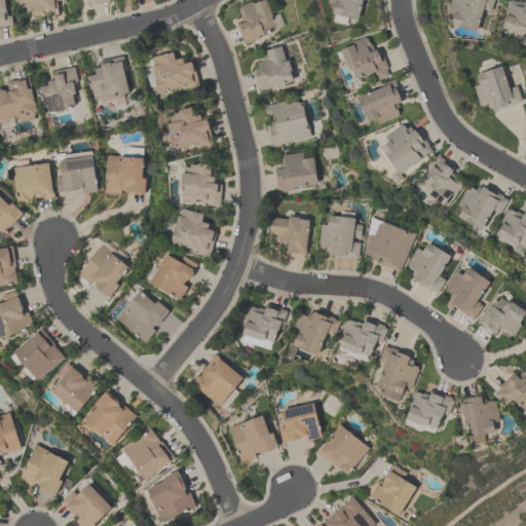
[(0,0),(7,0),(9,14),(13,14),(14,24),(0,25),(0,0)]
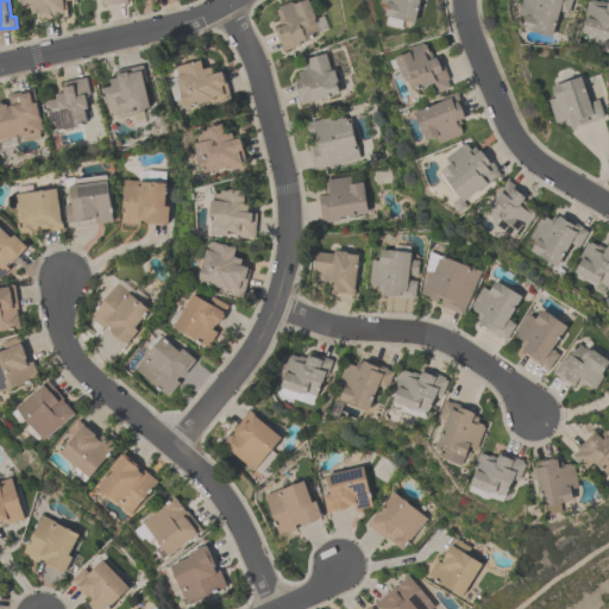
[(68,0),(70,14),(42,18),(42,11),(33,12),(33,6),(23,7),(22,0),(68,0)]
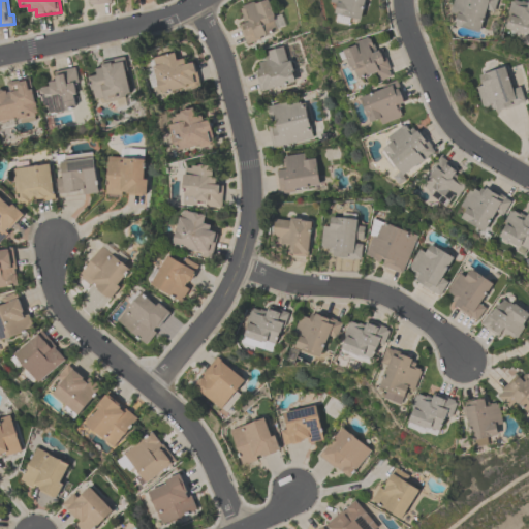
[(277,29),(260,35),(261,38),(247,43),(239,24),(244,22),(242,16),(243,14),(241,8),(243,7),(242,5),(253,1),(255,2),(259,0),(269,0),(275,16),(274,17),(275,19),(273,20),(277,29)]
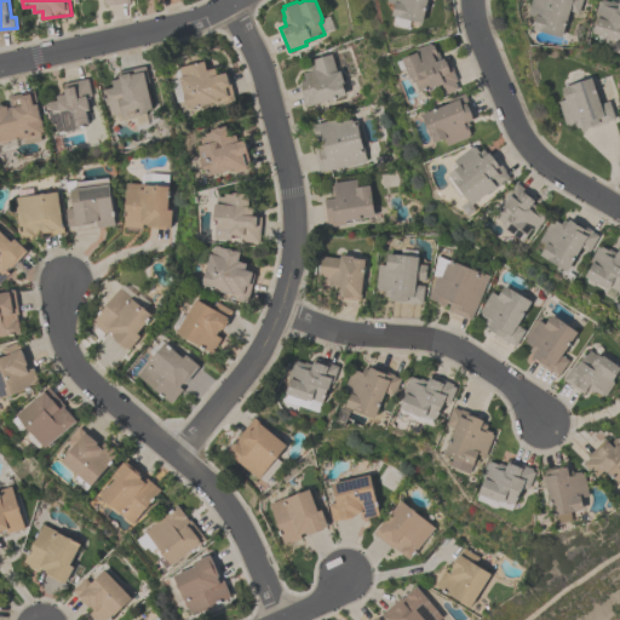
[(391,15),(394,3),(386,1),(386,0),(428,0),(424,21),(391,15)]
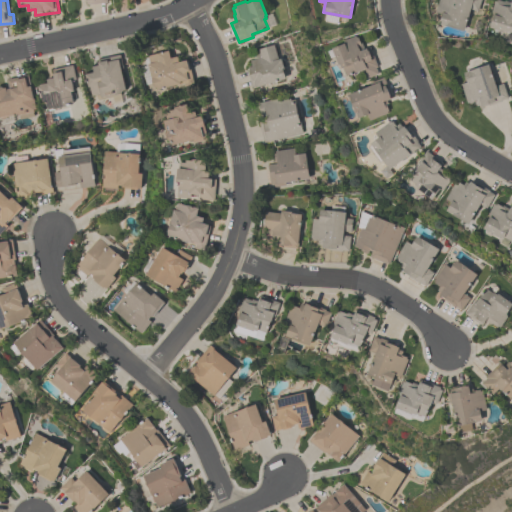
[(481,0),(479,7),(478,6),(477,10),(471,8),(465,29),(440,22),(443,12),(437,11),(439,0),(481,0)]
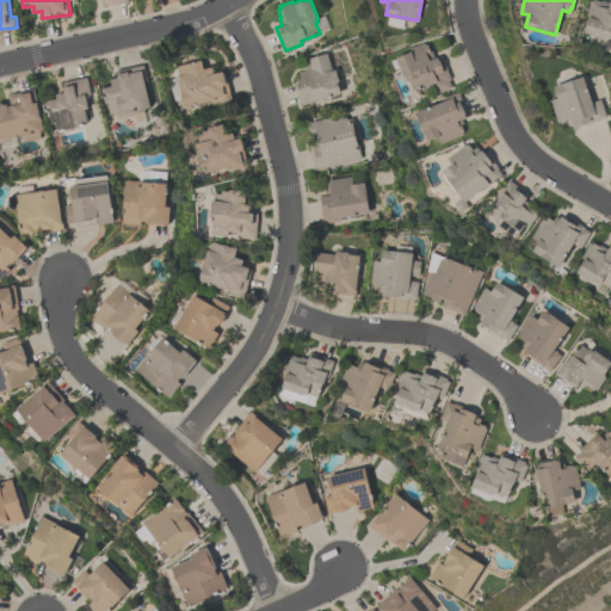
[(586,16),(590,0),(606,0),(610,1),(610,0),(610,38),(586,30),(590,17),(586,16)]
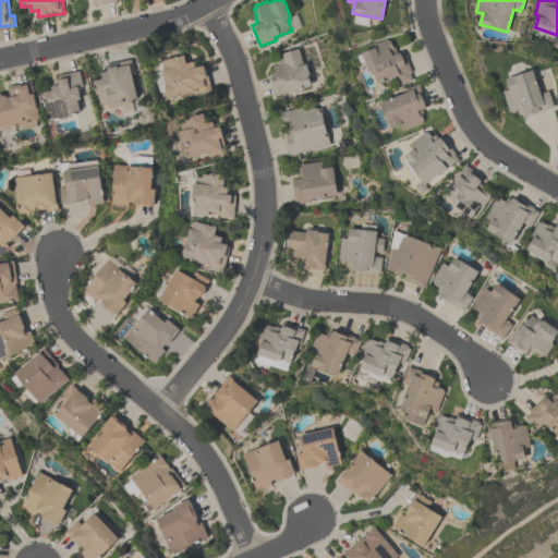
[(363,51),(375,46),(376,43),(388,37),(389,39),(391,38),(393,46),(396,45),(398,52),(404,49),(413,71),(411,72),(414,79),(399,85),(396,75),(390,77),(378,82),(374,72),(374,73),(372,69),(371,69),(363,51)]
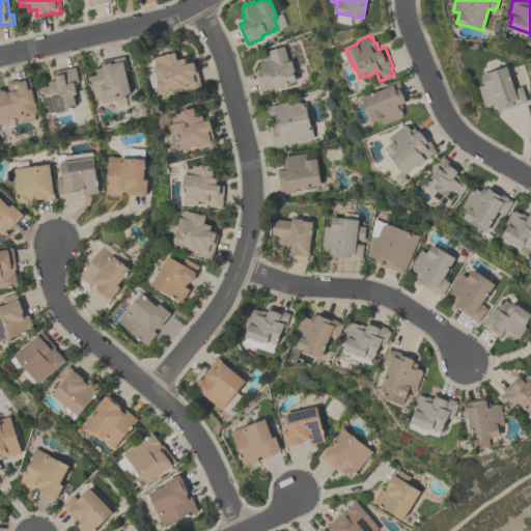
[(262,91),(256,71),(259,70),(259,68),(262,67),(260,61),(263,60),(262,56),(270,54),(268,50),(284,45),(288,59),(292,58),(296,71),(295,72),(298,81),(262,91)]
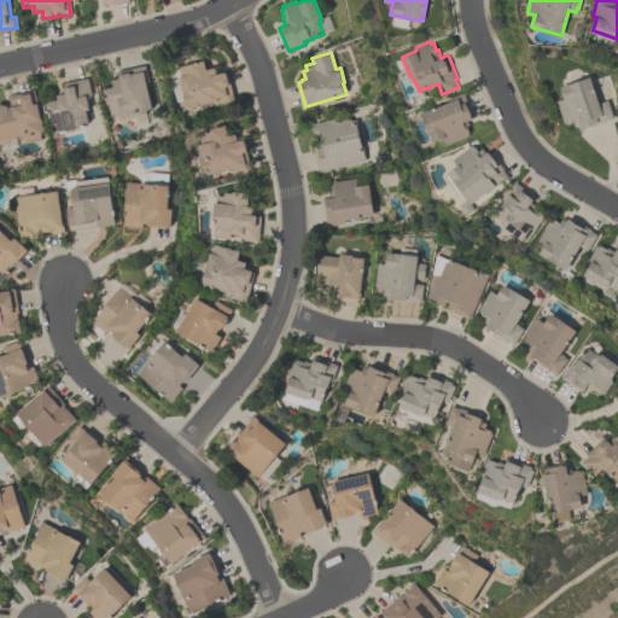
[(181,76),(184,75),(181,65),(205,59),(208,69),(216,66),(219,73),(228,70),(232,85),(227,86),(229,95),(219,98),(220,100),(191,108),(191,104),(188,105),(181,76)]
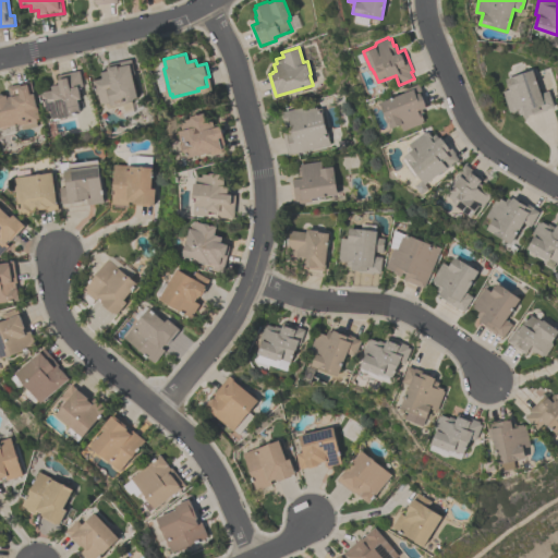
[(137,97),(134,98),(132,101),(111,106),(110,101),(101,102),(99,93),(97,94),(94,79),(102,77),(101,71),(108,69),(107,63),(132,59),(135,74),(133,74),(137,97)]
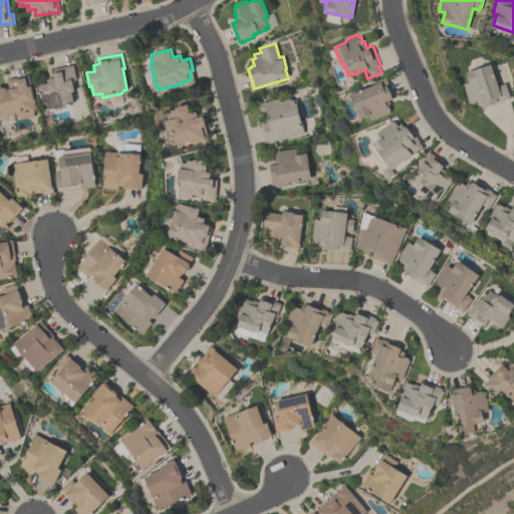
[(484,106),(483,103),(479,104),(478,100),(471,102),(464,83),(471,81),(467,71),(491,63),(499,85),(505,83),(510,97),(504,99),(504,101),(492,105),(491,104),(484,106)]
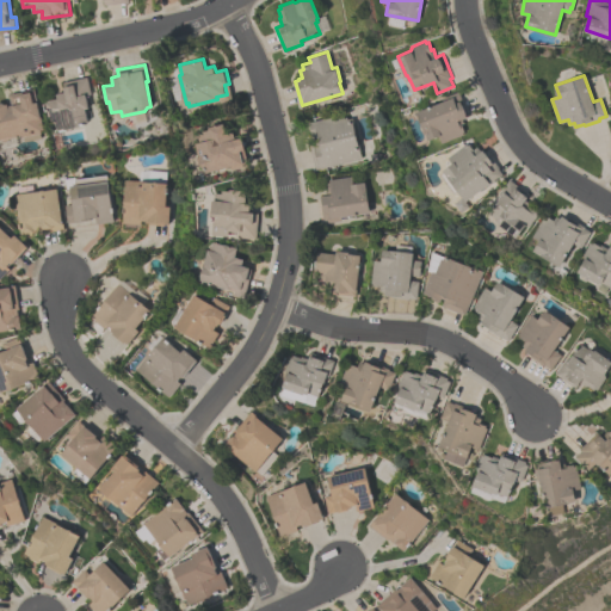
[(87,76),(91,94),(87,94),(90,107),(86,109),(88,121),(81,122),(81,125),(57,130),(55,123),(53,123),(51,116),(49,116),(45,102),(49,102),(48,99),(57,98),(56,92),(65,91),(62,81),(87,76)]
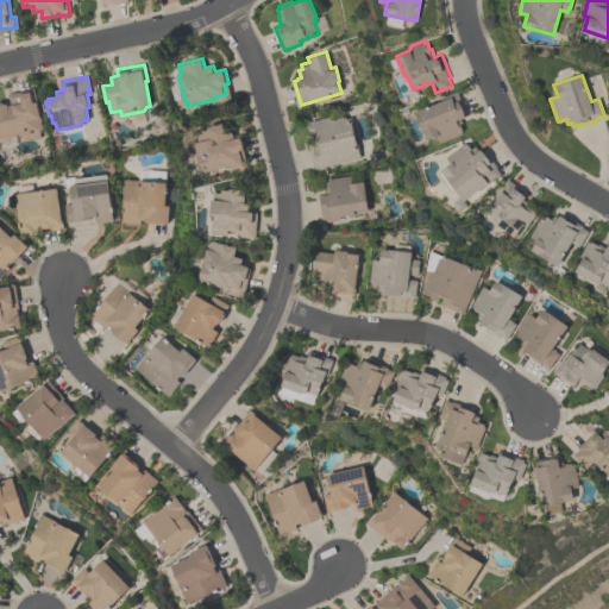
[(42,129),(39,129),(41,132),(39,132),(41,139),(25,142),(24,136),(22,137),(22,135),(11,137),(8,139),(4,140),(1,139),(0,139),(0,101),(2,101),(5,104),(8,102),(8,105),(12,104),(10,93),(35,88),(42,129)]
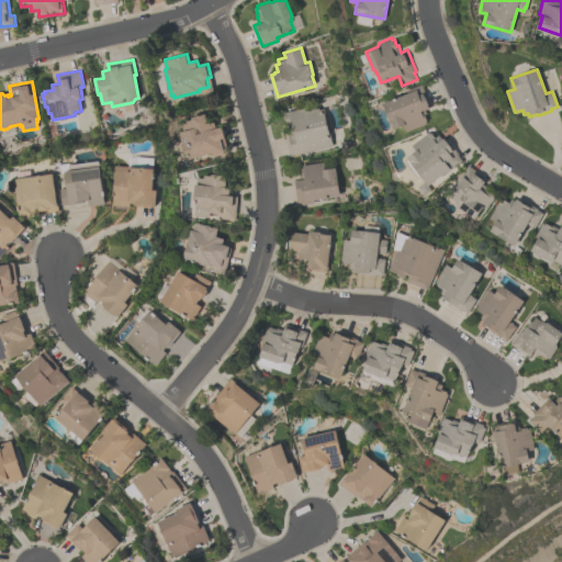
[(427,122),(407,131),(404,124),(395,127),(384,101),(407,92),(406,89),(423,82),(431,105),(425,109),(427,112),(425,113),(428,120),(426,121),(427,122)]
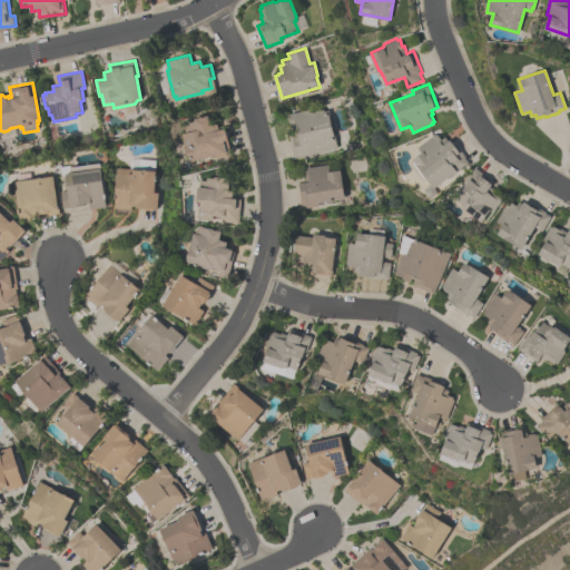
[(288,114),(310,109),(310,112),(323,109),(324,111),(328,110),(337,148),(294,158),(288,135),(293,135),(288,114)]
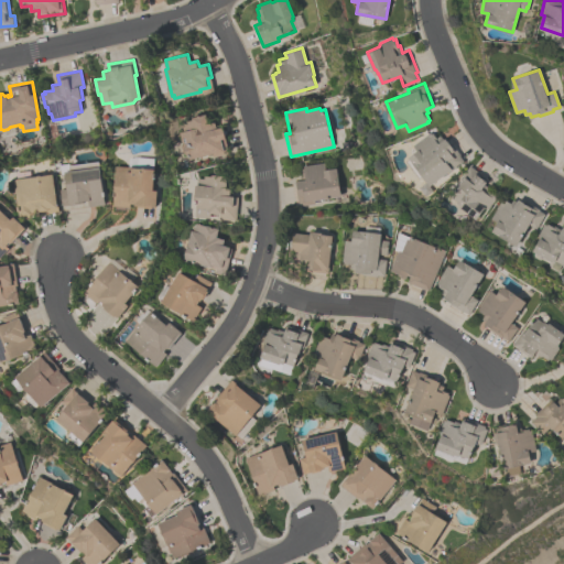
[(191,159),(191,155),(186,153),(181,131),(185,131),(183,122),(194,119),(193,117),(207,112),(210,122),(216,121),(218,128),(224,127),(226,138),(221,139),(225,150),(191,159)]
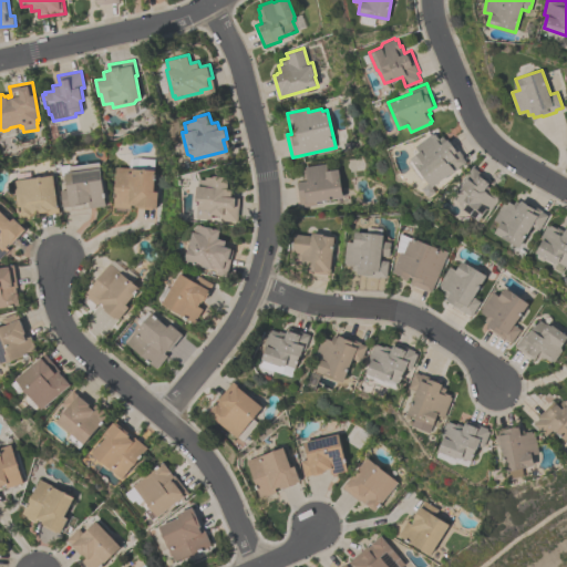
[(467,162),(453,172),(452,171),(433,185),(412,157),(421,151),(416,145),(433,132),(434,134),(435,133),(440,138),(444,135),(446,140),(449,138),(450,140),(451,140),(456,146),(457,145),(465,155),(464,156),(467,162)]
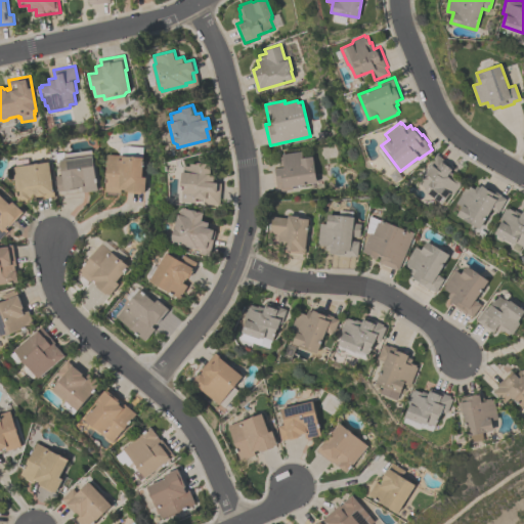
[(98,189),(83,191),(82,185),(78,186),(78,187),(67,189),(58,190),(57,175),(63,174),(62,161),(58,162),(57,153),(66,151),(66,153),(92,149),(93,154),(94,154),(98,189)]
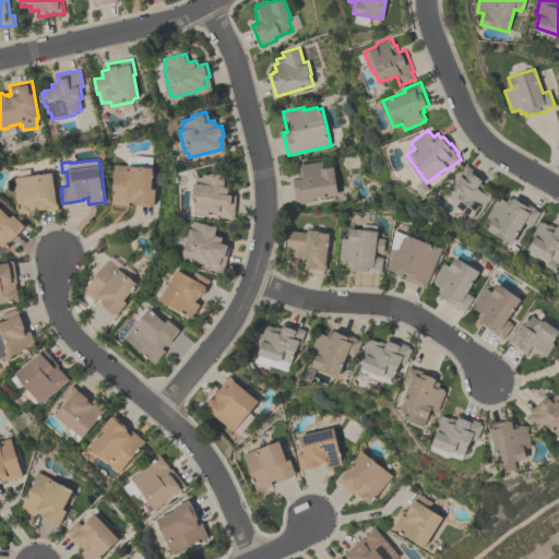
[(296,204),(293,179),(301,177),(299,166),(301,166),(301,164),(322,161),(323,167),(334,166),(339,194),(312,198),(313,202),(296,204)]
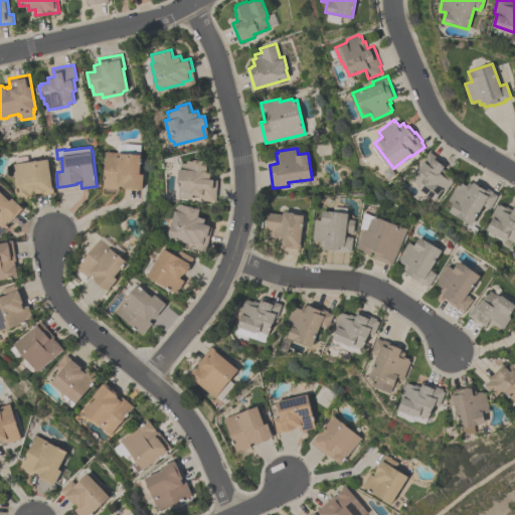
[(104,191),(104,188),(106,170),(105,170),(105,167),(106,167),(107,151),(131,153),(131,152),(134,152),(134,153),(142,154),(141,173),(144,173),(143,188),(119,187),(119,189),(113,189),(113,192),(104,191)]
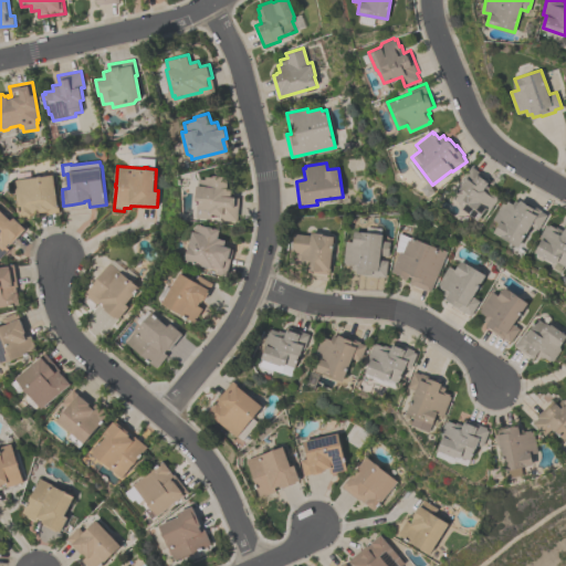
[(479,219),(459,205),(464,197),(457,190),(464,179),(462,178),(472,166),(491,179),(486,185),(501,196),(491,208),(486,209),(479,219)]
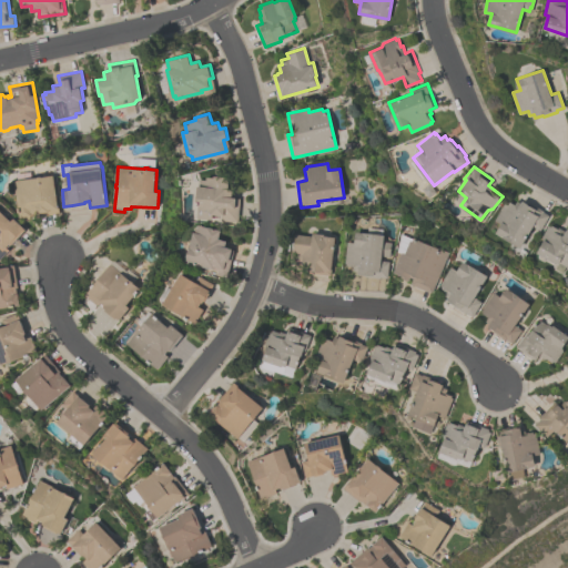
[(14,179),(56,173),(61,213),(41,215),(41,214),(31,215),(31,217),(27,217),(26,216),(20,217),(14,179)]
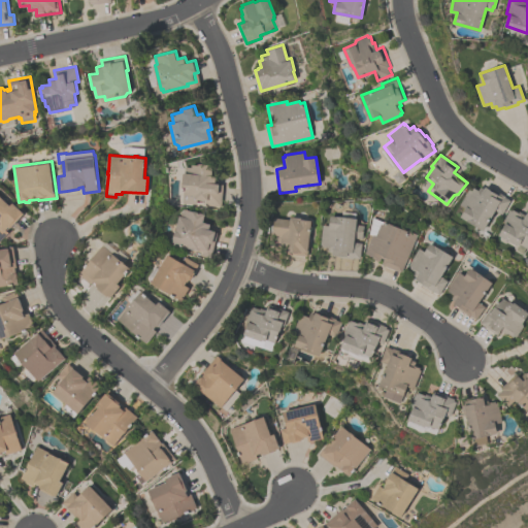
[(183,203),(184,187),(182,187),(183,178),(184,178),(184,172),(185,172),(186,166),(192,167),(192,164),(199,164),(199,163),(211,164),(211,166),(213,166),(212,174),(217,175),(216,183),(223,184),(222,205),(206,204),(206,199),(198,198),(197,204),(183,203)]
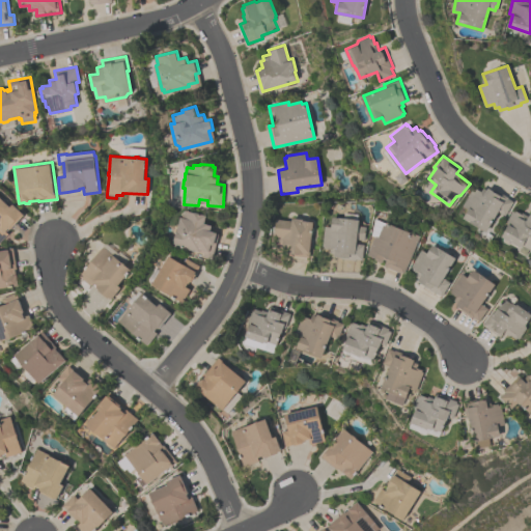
[(512,200),(505,214),(498,211),(486,230),(464,218),(469,208),(463,205),(474,187),(482,192),(484,188),(487,189),(488,187),(494,190),(495,188),(509,197),(508,198),(512,200)]
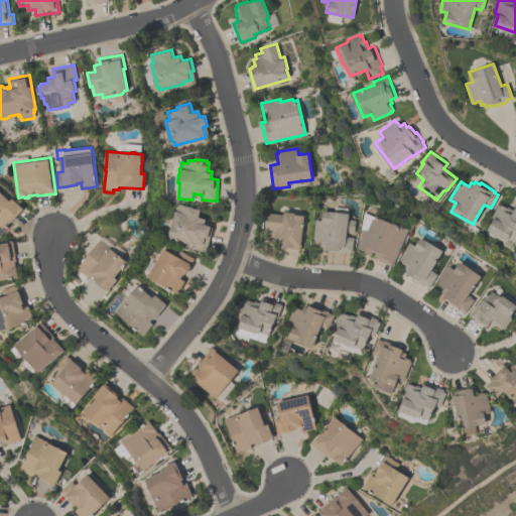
[(0,188),(11,200),(13,198),(24,208),(8,225),(9,227),(0,236),(0,188)]
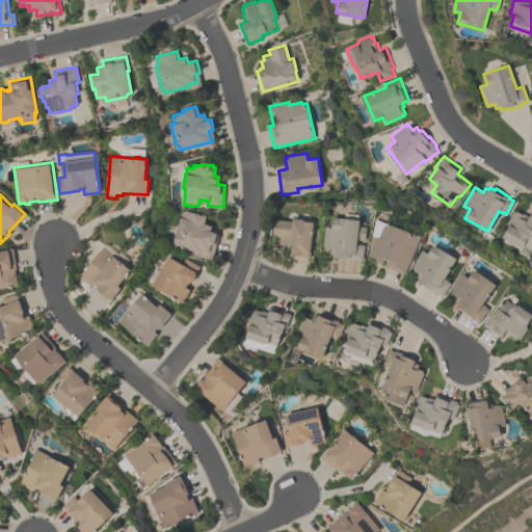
[(176,245),(177,243),(175,243),(176,241),(175,240),(181,216),(184,217),(186,210),(207,215),(205,223),(212,224),(211,231),(218,232),(217,233),(219,234),(213,260),(203,258),(205,253),(176,245)]
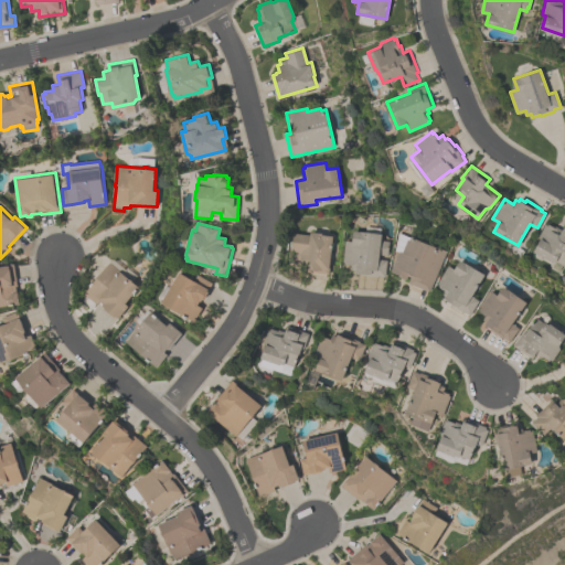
[(564,264),(558,260),(557,262),(553,259),(552,260),(534,251),(541,240),(540,235),(546,223),(547,224),(548,223),(555,226),(556,224),(563,228),(564,224),(564,264)]
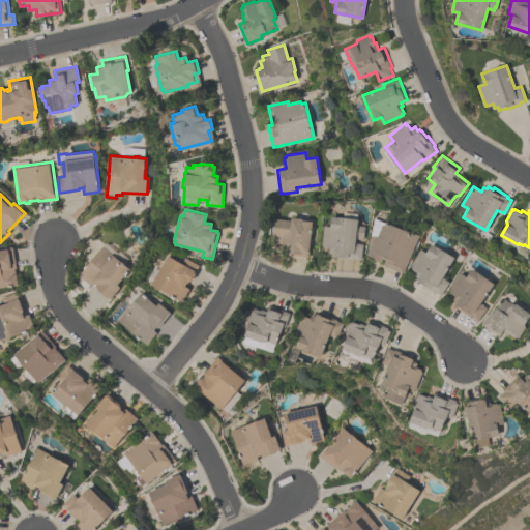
[(358,218),(357,225),(365,226),(363,239),(356,239),(356,242),(363,243),(361,259),(355,258),(355,259),(341,258),(341,257),(333,256),(333,253),(328,253),(329,247),(324,247),(324,245),(322,245),(324,226),(331,227),(332,215),(358,218)]
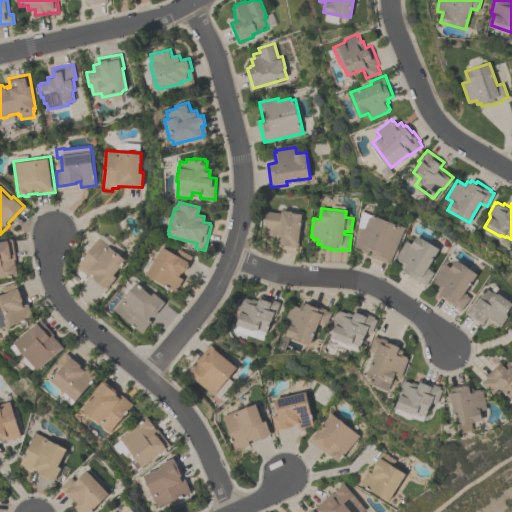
[(298,248),(271,245),(272,235),(265,234),(266,227),(264,227),(266,210),(281,212),(282,209),(293,211),(292,212),(302,213),(298,248)]
